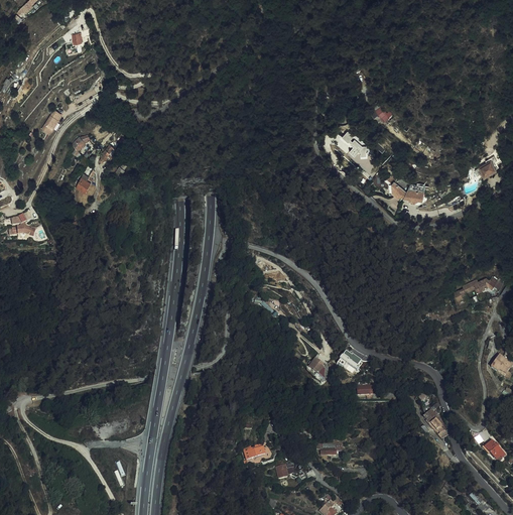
[(29,3),(21,8),(25,14),(32,9),(33,8),(32,6),(29,3)]
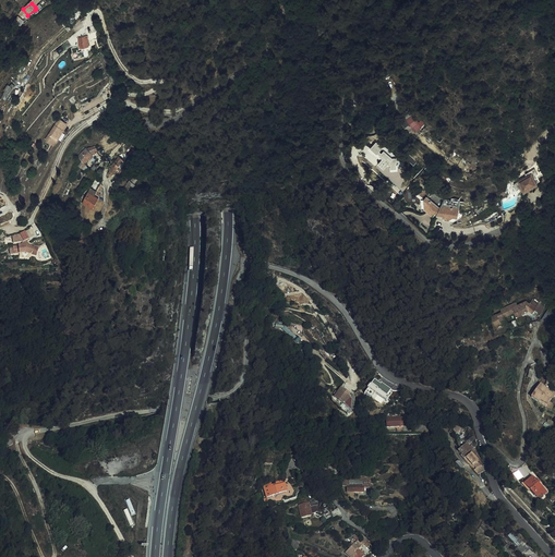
[(77,40),(76,38),(75,43),(75,45),(76,46),(77,48),(81,46),(81,47),(84,46),(86,45),(85,43),(86,41),(86,39),(82,40),(79,43),(77,40)]
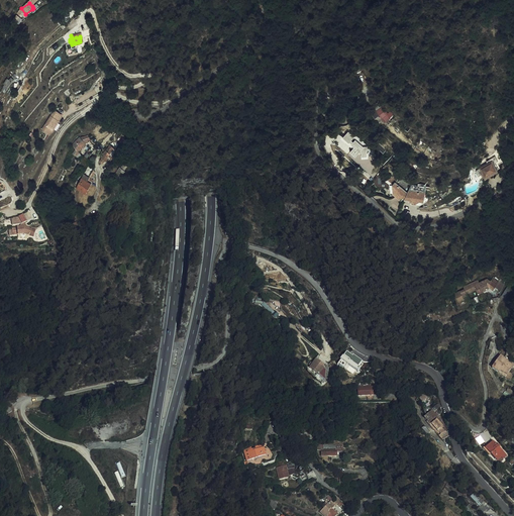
[(4,83),(3,86),(4,87),(2,91),(1,93),(5,94),(7,88),(8,88),(9,86),(10,83),(8,82),(6,81),(7,80),(5,80),(4,83)]
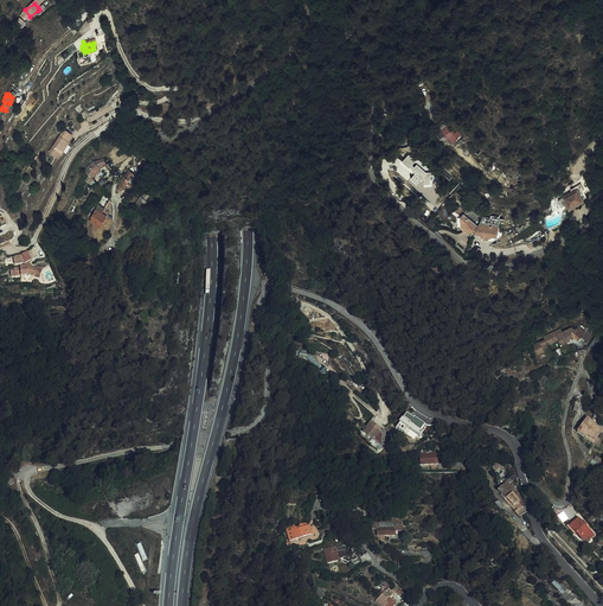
[(444,123),(448,127),(454,135),(457,141),(463,136),(450,119),(444,123)]
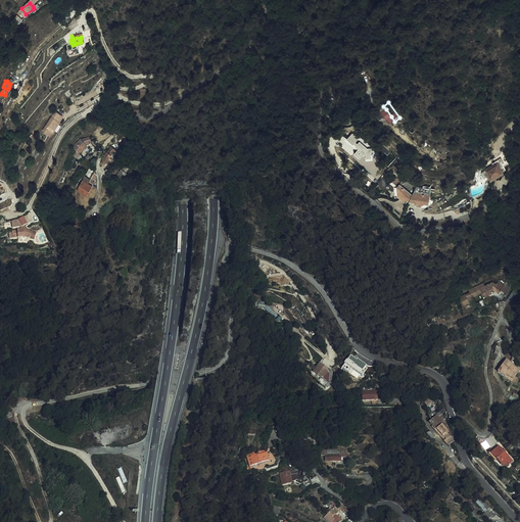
[(391,116),(386,109),(381,113),(386,121),(391,116)]
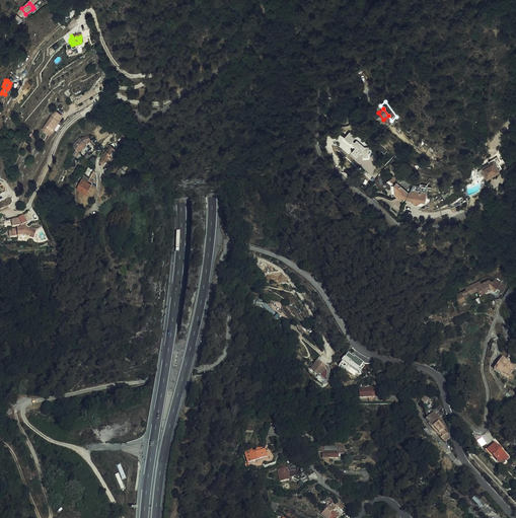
[(52,112),(49,116),(51,117),(56,120),(59,114),(53,109),(52,112)]
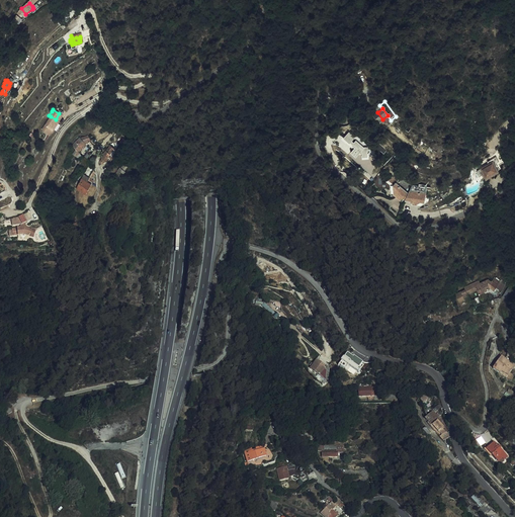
[(51,116),(49,115),(47,119),(41,127),(40,130),(44,132),(49,135),(49,134),(51,131),(50,130),(55,120),(51,116)]
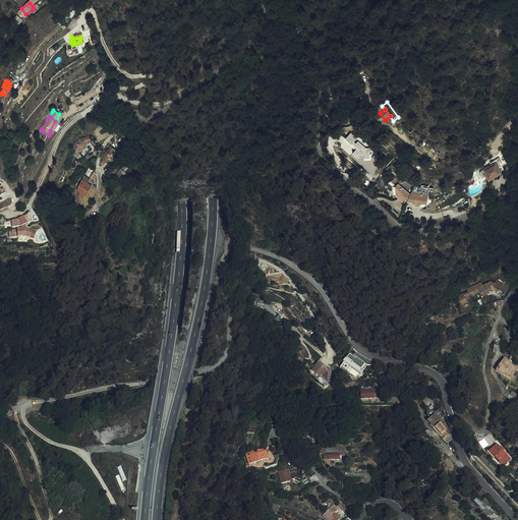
[(360,150),(357,153),(362,158),(371,148),(355,132),(348,139),(360,150)]
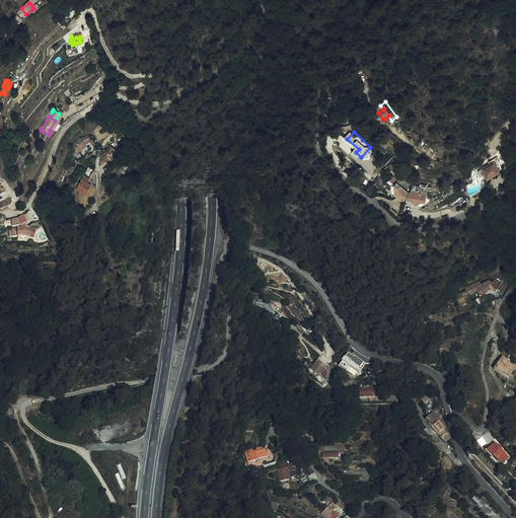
[(80,136),(72,146),(76,149),(73,154),(76,157),(81,152),(79,151),(87,142),(86,142),(91,139),(88,135),(82,138),(80,136)]
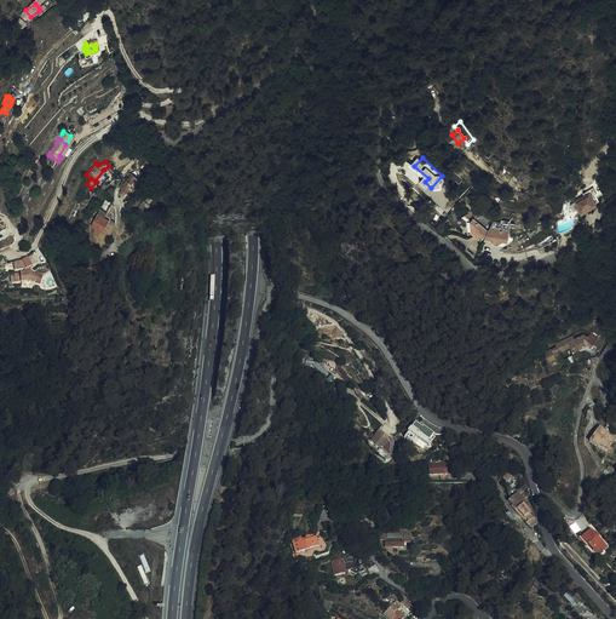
[(133,191),(137,187),(133,184),(138,177),(132,173),(125,183),(126,184),(122,189),(124,189),(121,193),(121,195),(124,196),(126,195),(127,193),(128,193),(131,189),(133,191)]
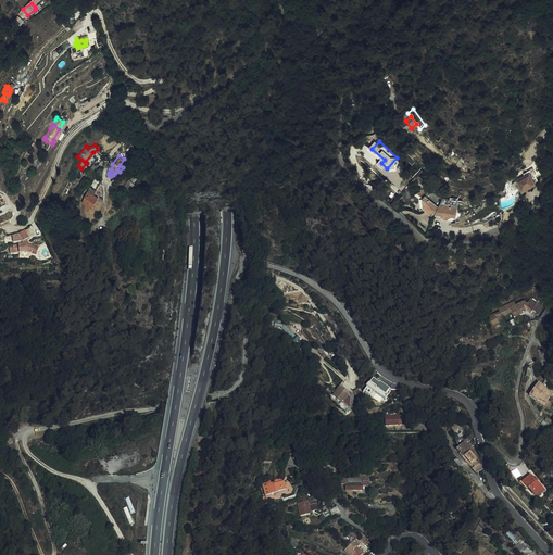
[(392,164),(399,168),(403,162),(397,158),(392,164)]
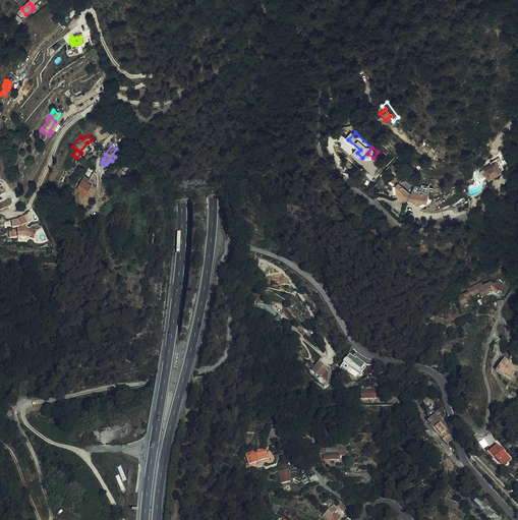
[(91,161),(89,160),(88,162),(83,159),(78,166),(85,170),(91,161)]
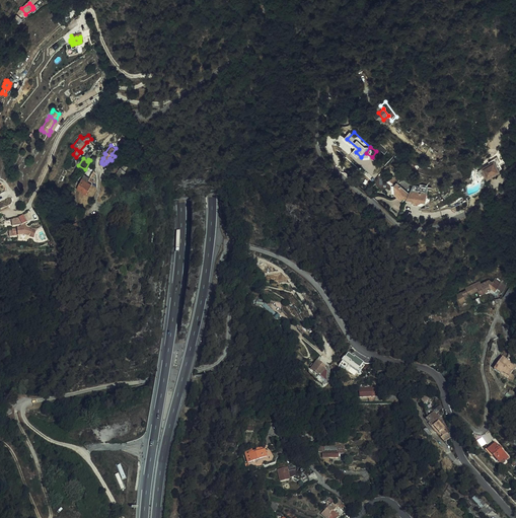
[(483,179),(485,178),(486,180),(487,181),(491,178),(491,177),(493,176),(494,176),(498,174),(498,173),(501,171),(499,168),(505,165),(502,159),(498,161),(497,159),(487,164),(489,167),(476,173),(480,178),(482,177),(483,179)]
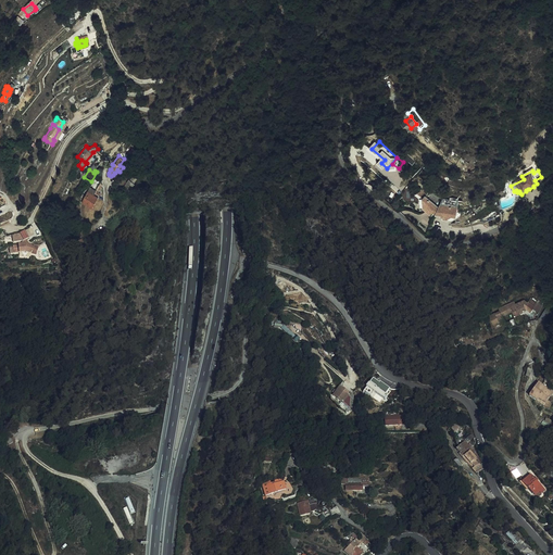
[(130,179),(123,190),(128,193),(136,184),(135,184),(138,178),(135,176),(132,180),(130,179)]
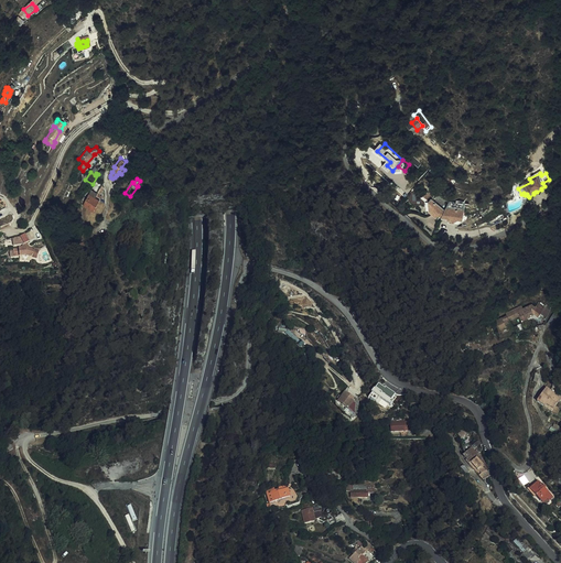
[(89,195),(88,194),(83,205),(94,210),(99,199),(101,195),(98,194),(96,193),(99,185),(100,183),(96,181),(89,195)]
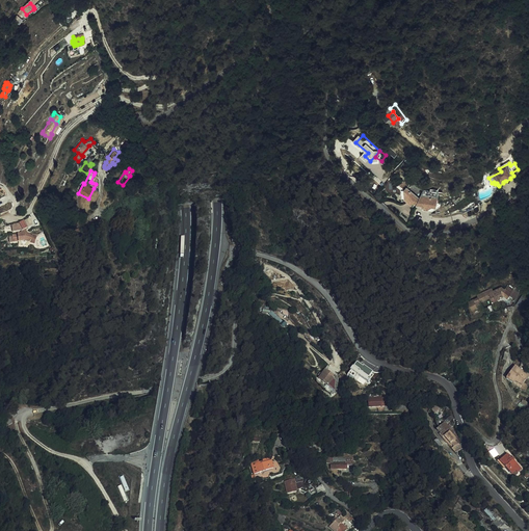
[(71,190),(74,192),(79,181),(78,181),(71,190)]
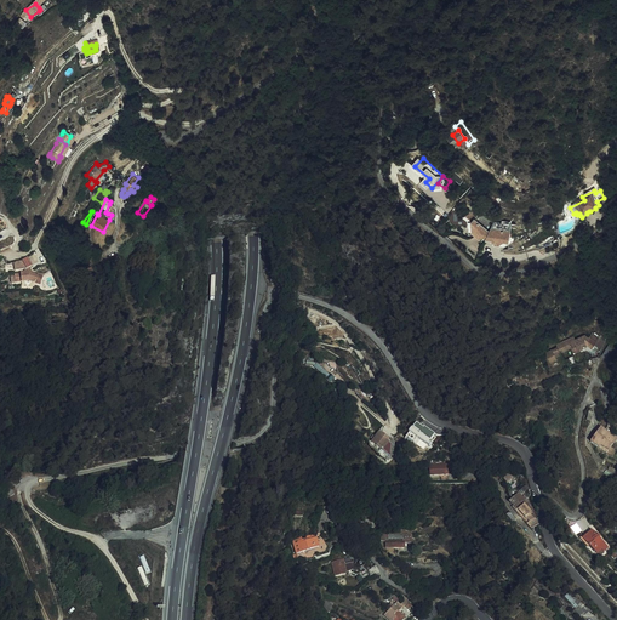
[(478,225),(481,227),(484,223),(486,222),(486,221),(481,216),(474,220),(478,225)]
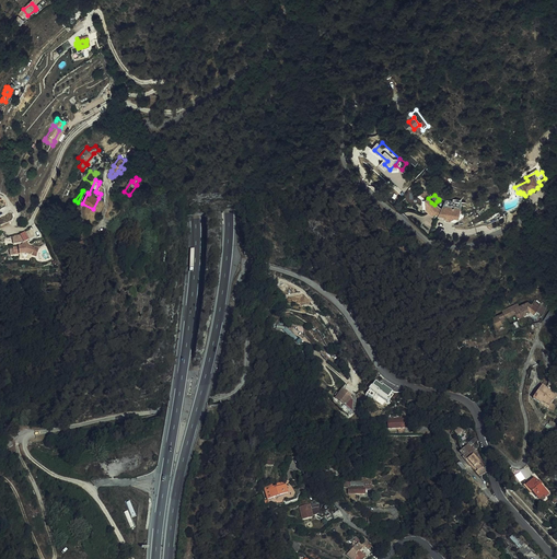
[(521,199),(508,202),(509,210),(523,207),(521,199)]
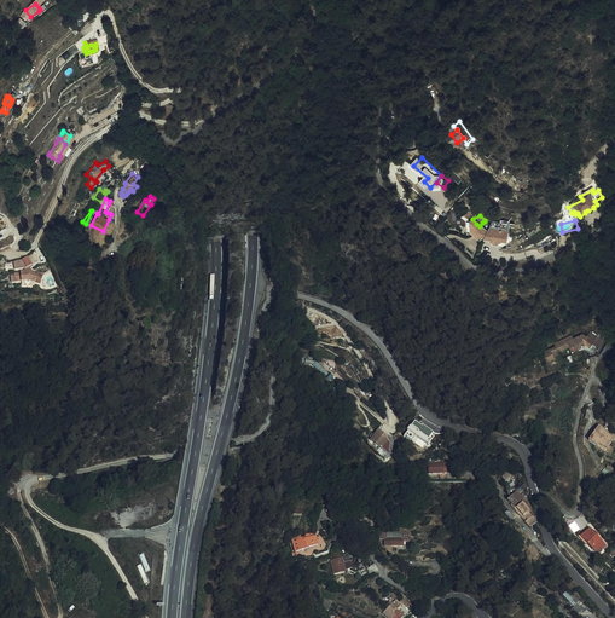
[(482,223),(480,226),(480,230),(485,234),(483,238),(488,242),(491,240),(494,242),(495,234),(482,223)]
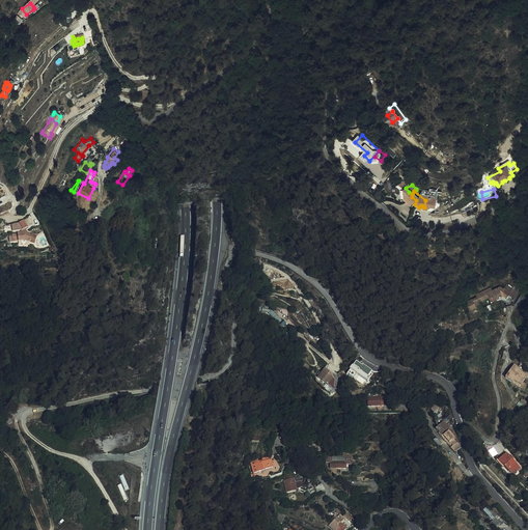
[(428,198),(425,200),(424,207),(429,208),(432,212),(436,213),(438,211),(444,212),(445,201),(428,198)]
